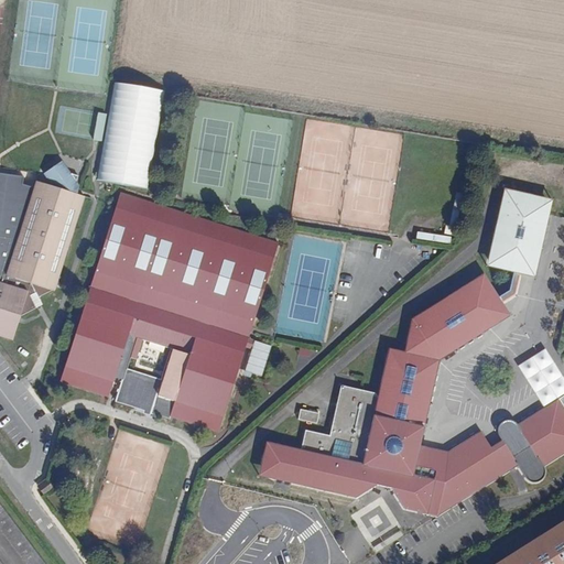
[(147,188),(163,90),(114,83),(96,180),(147,188)]
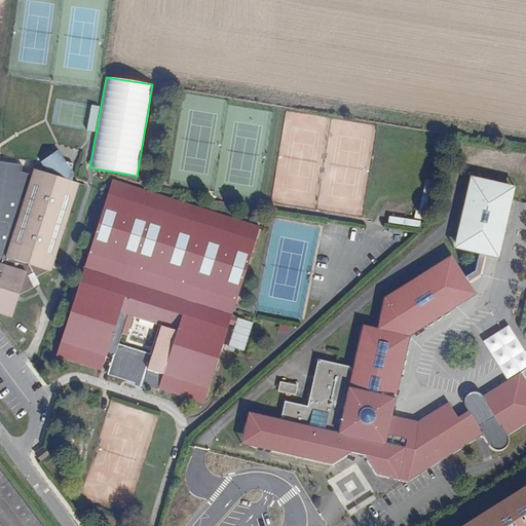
[(63,163),(57,154),(50,157),(52,161),(63,163)]
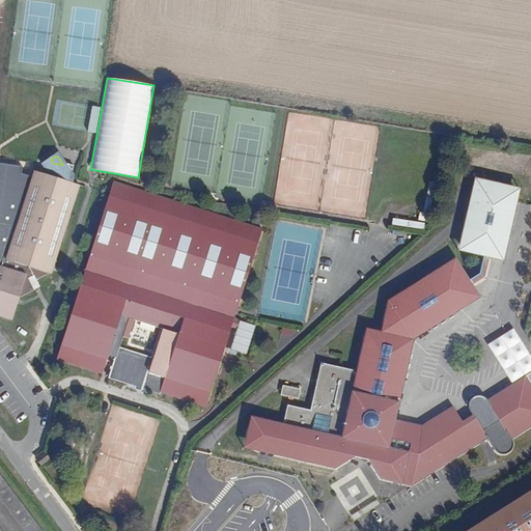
[(34,279),(50,273),(53,274),(79,186),(68,182),(72,168),(63,165),(53,163),(51,159),(42,166),(45,171),(43,176),(34,173),(18,225),(2,231),(4,235),(0,236),(0,316),(9,319),(17,298),(33,289),(30,282),(34,279)]
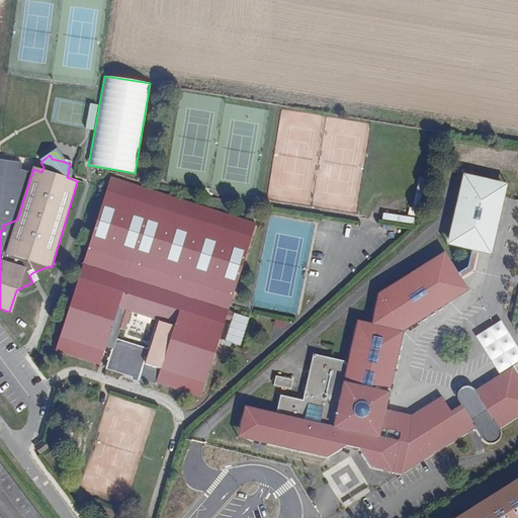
[(492,248),(504,194),(504,189),(502,187),(500,185),(493,183),(490,184),(487,187),(487,182),(483,181),(481,182),(481,184),(480,184),(478,179),(462,175),(448,239),(448,242),(450,246),(453,248),(459,250),(464,247),(466,244),(467,242),(472,243),(470,252),(467,268),(457,275),(459,279),(472,272),(477,253),(479,245),(492,248)]
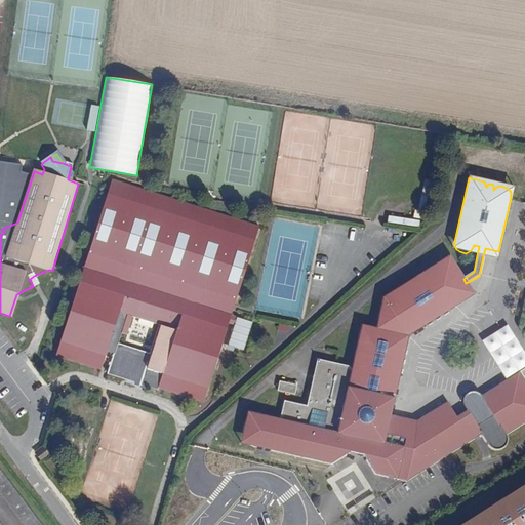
[(158,391),(159,389),(203,403),(229,323),(231,315),(259,227),(112,179),(55,356),(101,370),(107,351),(114,353),(107,374),(133,382),(139,385),(140,382),(148,385),(148,387),(158,391)]
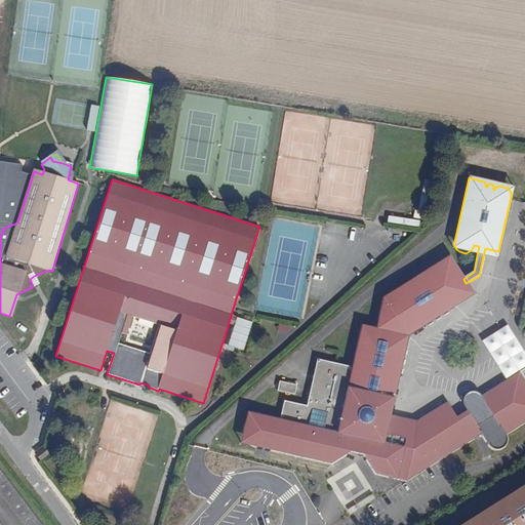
[(513,188),(484,182),(486,187),(487,187),(487,185),(489,184),(493,185),(493,190),(496,187),(499,186),(507,188),(509,190),(511,192),(511,197),(513,188)]
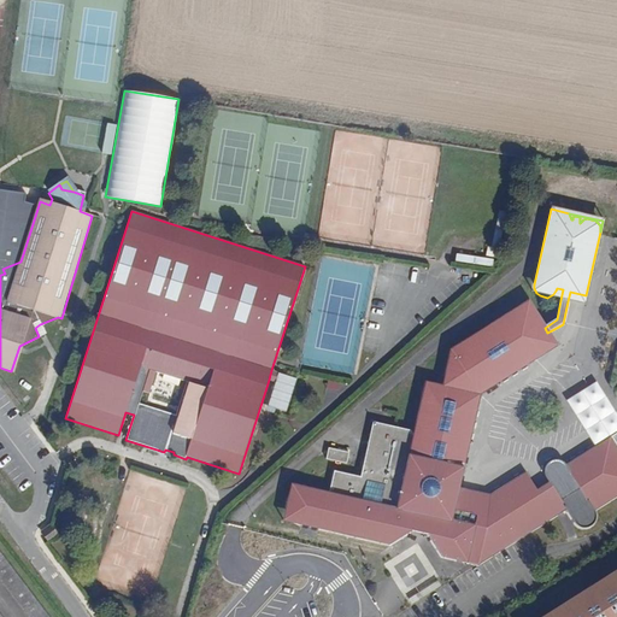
[(457,256),(456,263),(494,266),(494,259),(457,256)]
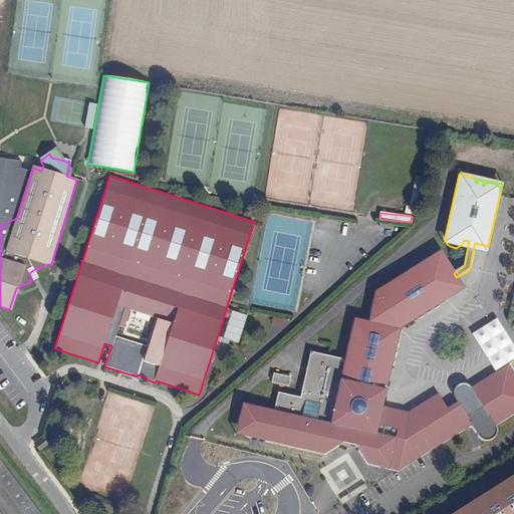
[(467,250),(469,241),(464,240),(463,242),(461,245),(456,248),(467,250)]
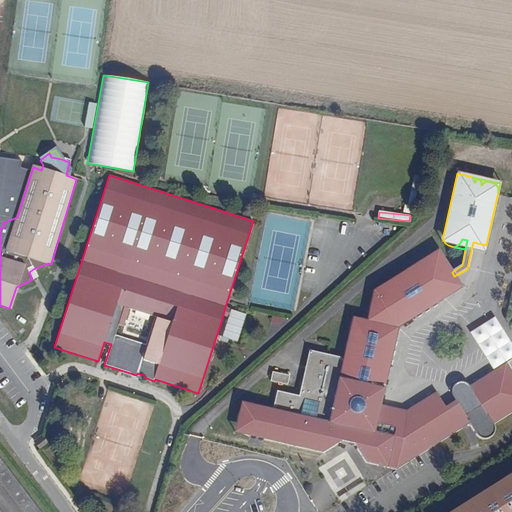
[(484,253),(486,245),(473,242),(471,250),(484,253)]
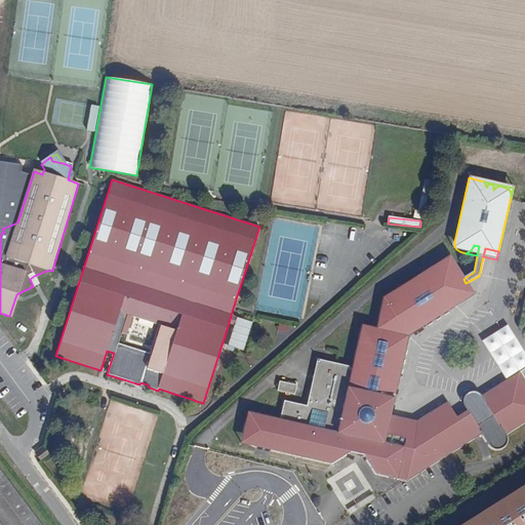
[(459,273),(450,255),(443,259),(448,260),(450,260),(453,264),(455,268),(455,272),(459,273)]
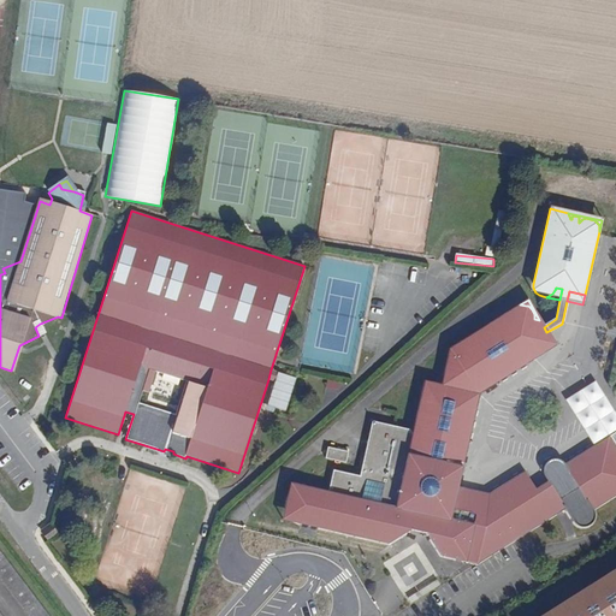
[(475,392),(533,359),(525,345),(546,332),(544,327),(539,320),(534,319),(534,314),(532,309),(528,306),(526,306),(520,304),(448,348),(438,375),(420,373),(409,430),(406,425),(368,418),(357,474),(332,469),(327,490),(301,485),(294,489),(288,496),(285,508),(286,513),(288,517),(292,523),(394,543),(410,531),(410,523),(428,526),(427,533),(440,556),(477,563),(564,508),(574,525),(580,527),(585,527),(591,525),(593,519),(593,516),(592,511),(615,495),(615,468),(615,469),(611,462),(605,467),(593,448),(563,466),(561,463),(558,461),(552,461),(550,461),(545,463),(543,467),(543,471),(543,477),(548,484),(534,491),(523,473),(487,495),(456,487),(475,392)]
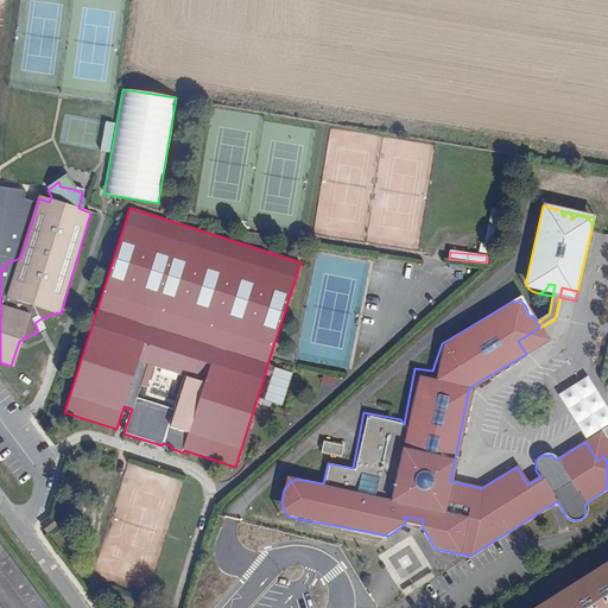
[(44,329),(39,320),(35,323),(38,331),(44,329)]
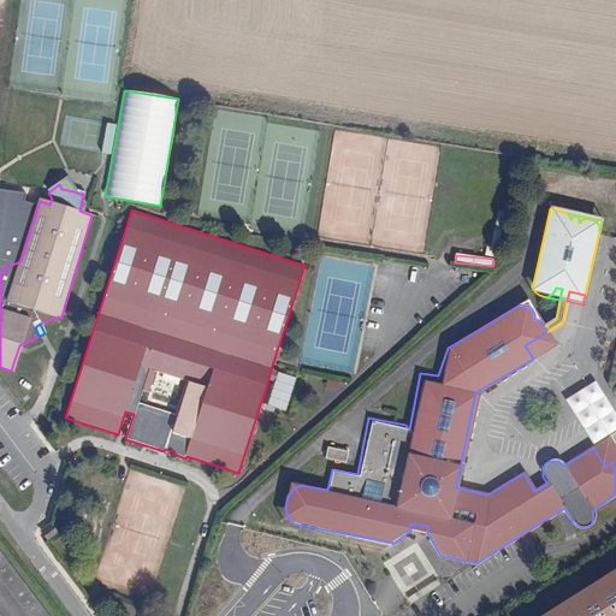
[(533,359),(555,347),(546,332),(525,345),(533,359)]
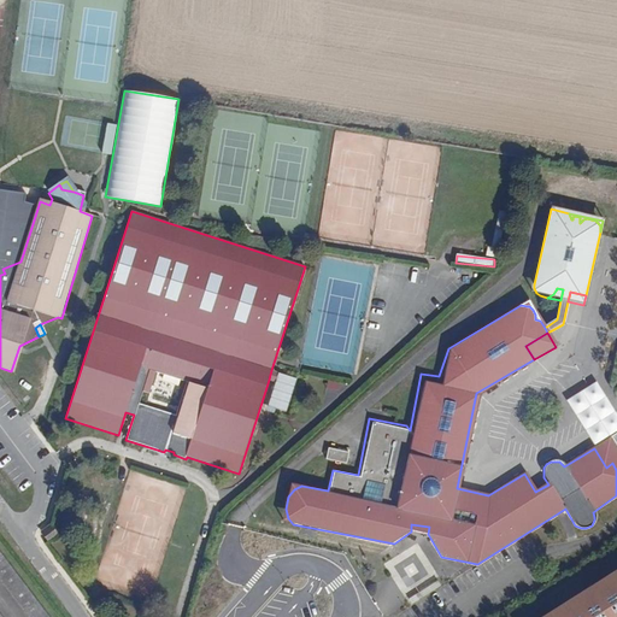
[(276,382),(278,372),(271,370),(269,380),(276,382)]
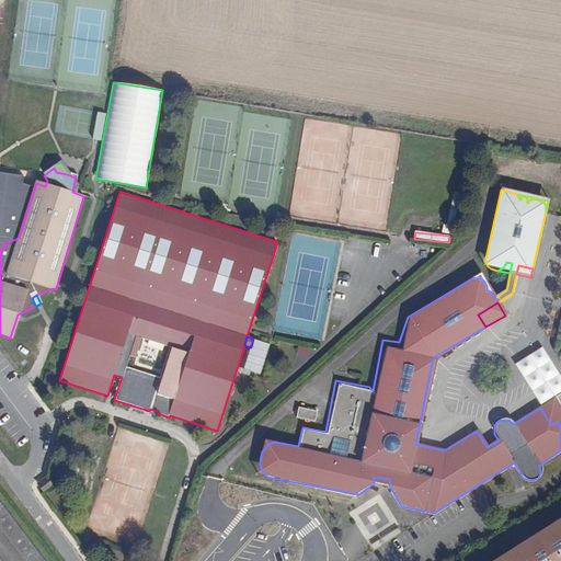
[(255,373),(265,342),(253,339),(251,347),(243,369),(250,371),(255,373)]
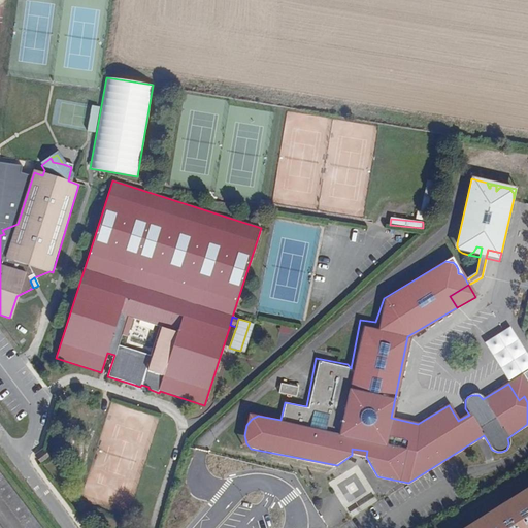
[(527,387),(521,376),(508,384),(519,400),(524,396),(527,402),(527,401),(527,387)]
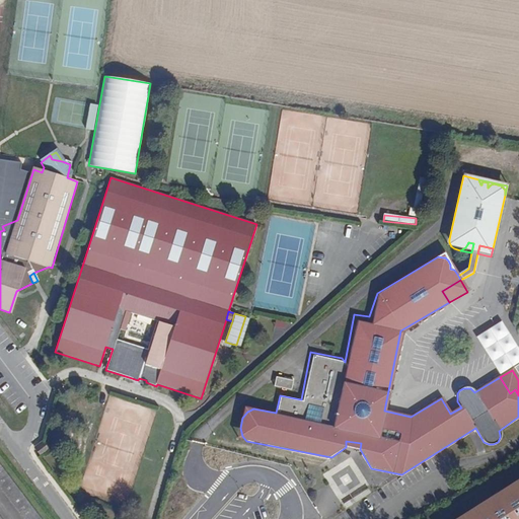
[(293,390),(295,380),(278,376),(275,386),(293,390)]
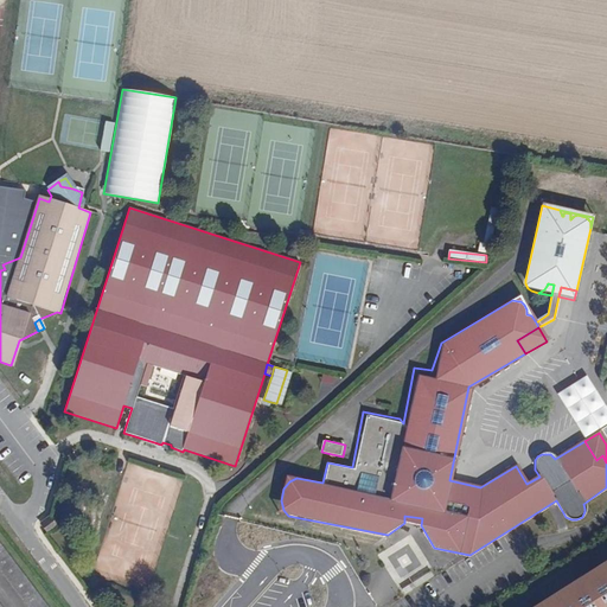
[(288,516),(283,510),(282,505),(281,500),(283,489),(289,481),(296,478),(285,475),(278,513),(288,516)]
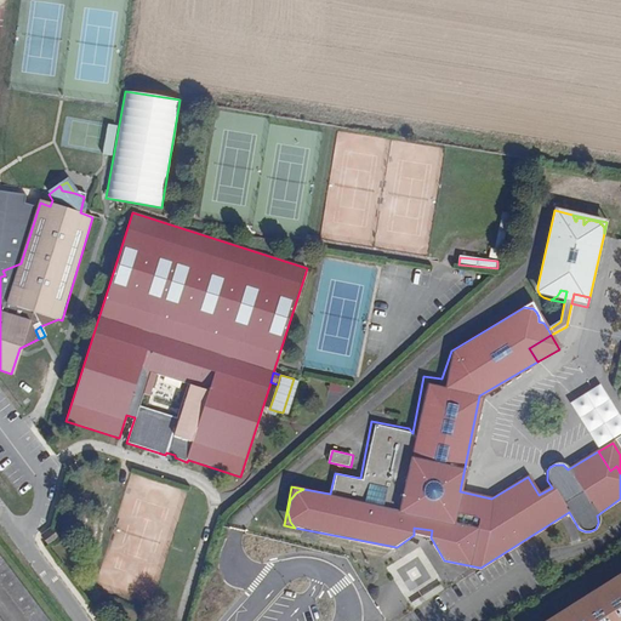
[(431,537),(432,530),(414,528),(414,535),(431,537)]
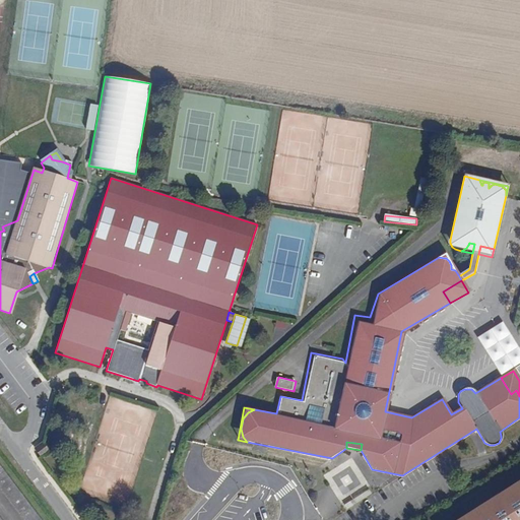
[(50,452),(43,443),(36,449),(42,458),(50,452)]
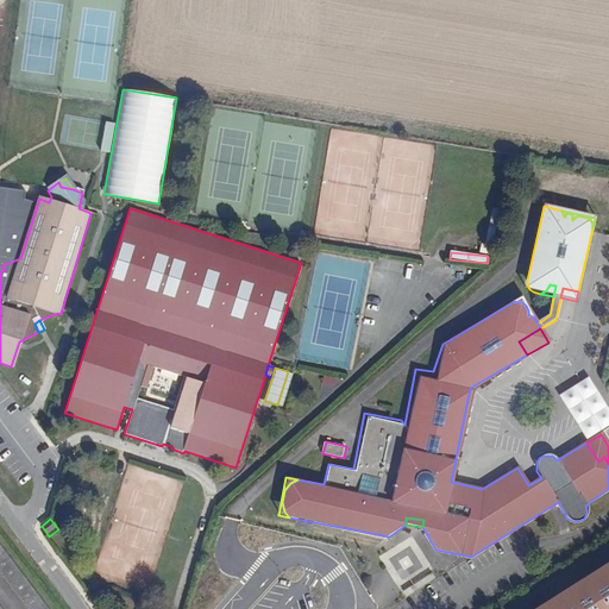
[(48,608),(0,545),(0,571),(29,608),(48,608)]
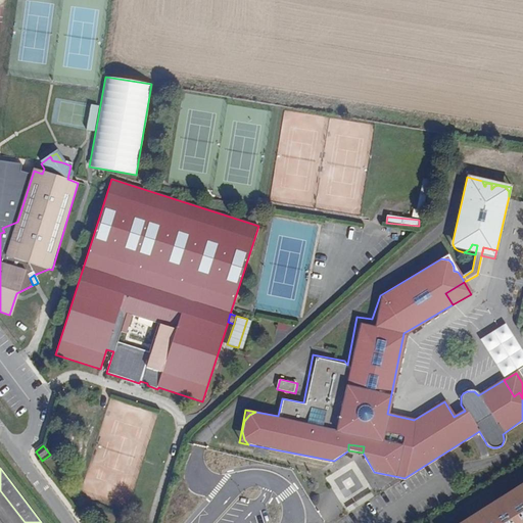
[(522,522),(522,481),(457,522),(522,522)]
